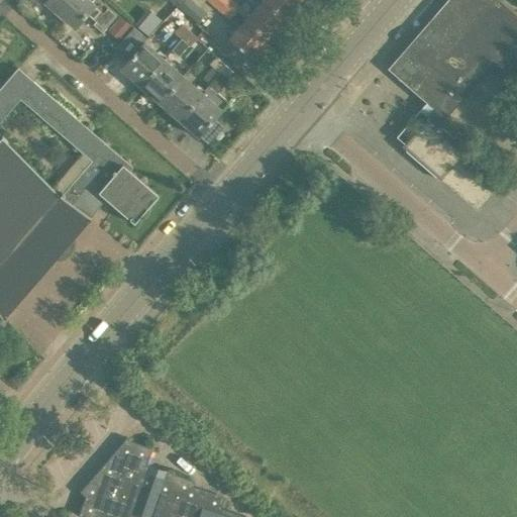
[(108,9),(103,14),(94,6),(87,0),(46,0),(44,3),(74,28),(87,14),(96,22),(94,25),(103,33),(117,17),(108,9)]
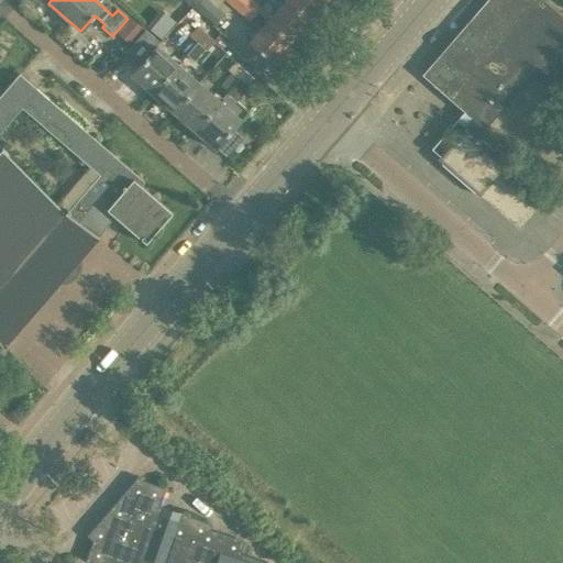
[(207,0),(200,0),(194,9),(213,25),(223,14),(207,0)]
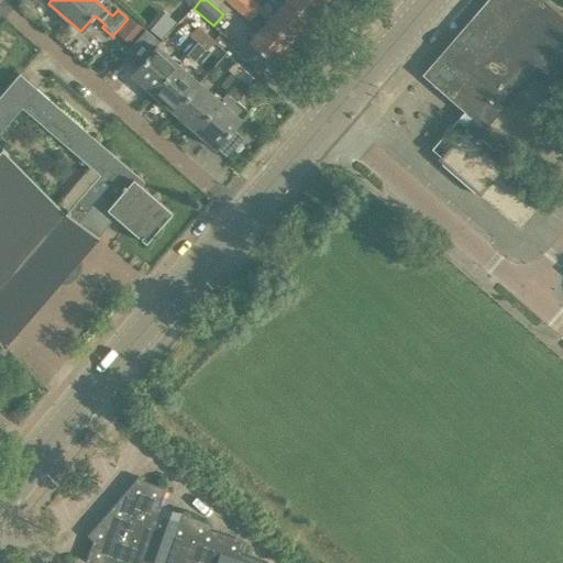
[(242,4),(245,0),(224,0),(224,1),(238,12),(243,6),(242,4)]
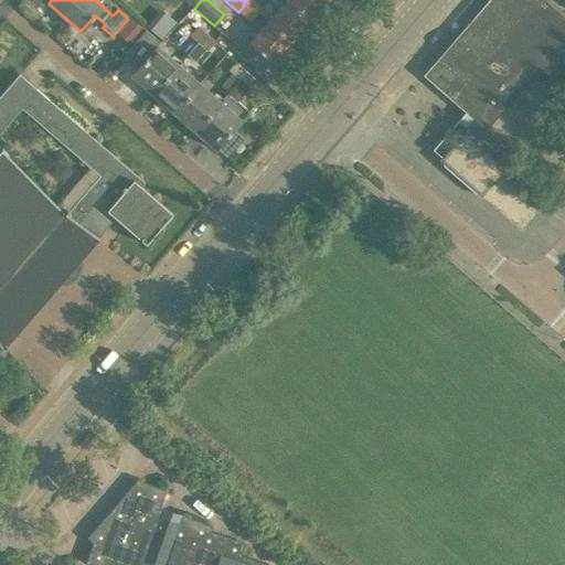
[(262,9),(249,0),(246,0),(243,4),(244,6),(238,12),(249,22),(262,9)]
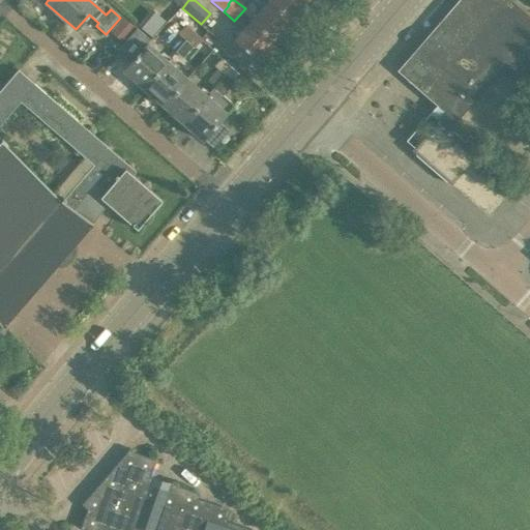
[(291,19),(269,0),(252,20),(274,39),(291,19)]
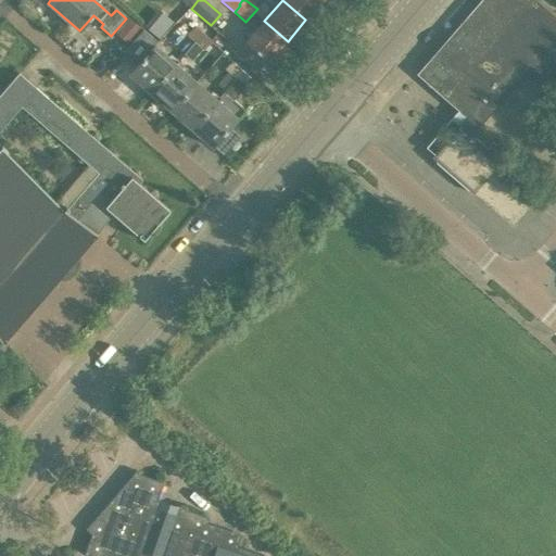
[(323,0),(282,0),(305,20),(323,0)]
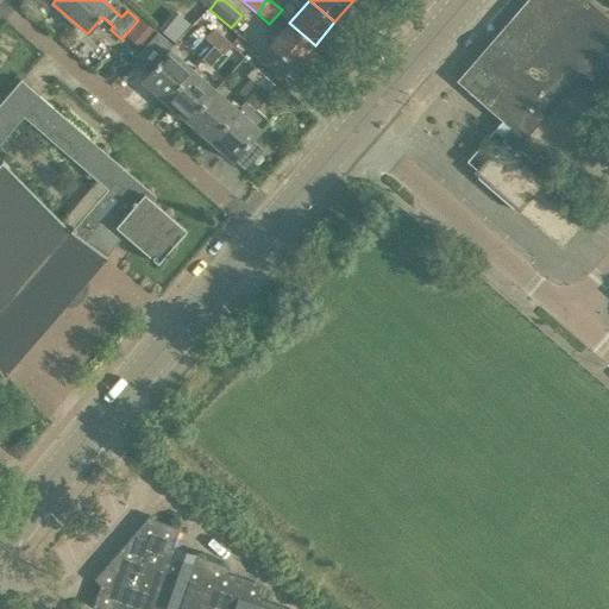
[(608,20),(585,0),(526,0),(456,81),(512,129),(472,173),(518,212),(545,182),(512,154),(581,74),(598,89),(606,95),(608,90),(608,20)]
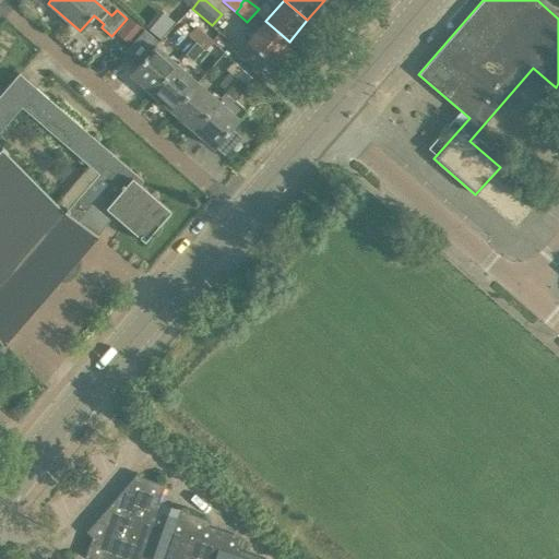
[(117,34),(128,44),(141,27),(130,19),(117,34)]
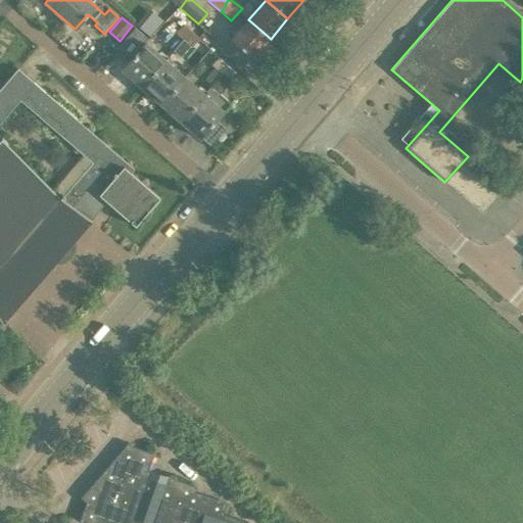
[(252,58),(271,39),(248,19),(231,40),(252,58)]
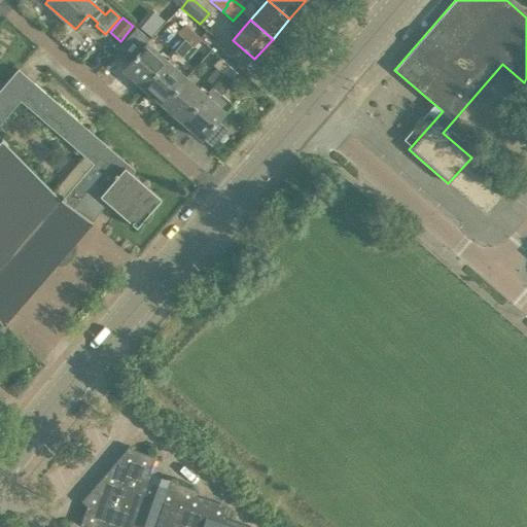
[(185,25),(178,33),(194,46),(201,38),(185,25)]
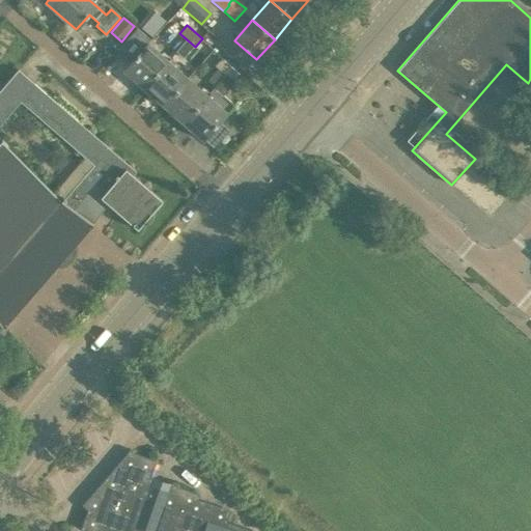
[(194,47),(187,40),(176,52),(184,58),(194,47)]
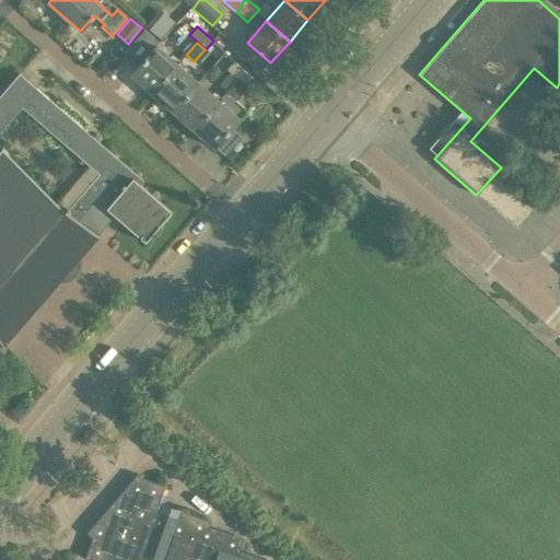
[(130,76),(151,94),(177,66),(155,47),(130,76)]
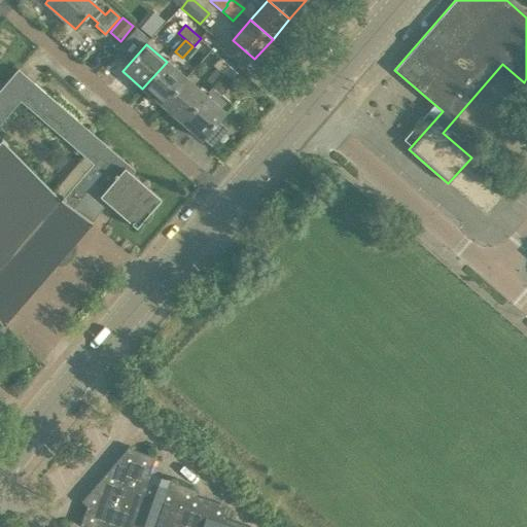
[(142,89),(162,106),(185,78),(167,62),(142,89)]
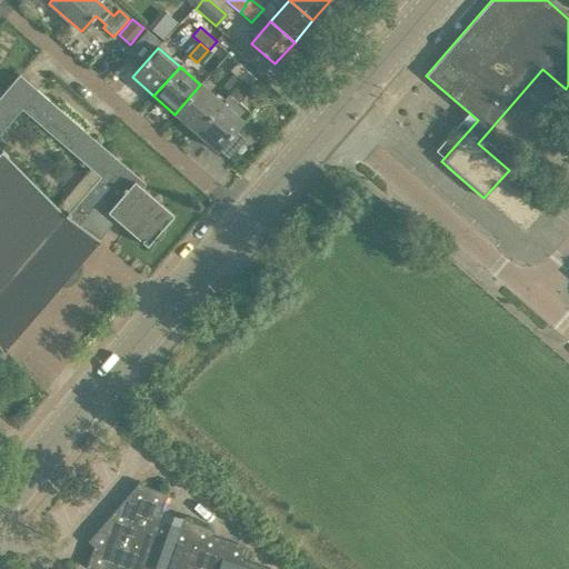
[(223,86),(231,92),(242,80),(235,73),(223,86)]
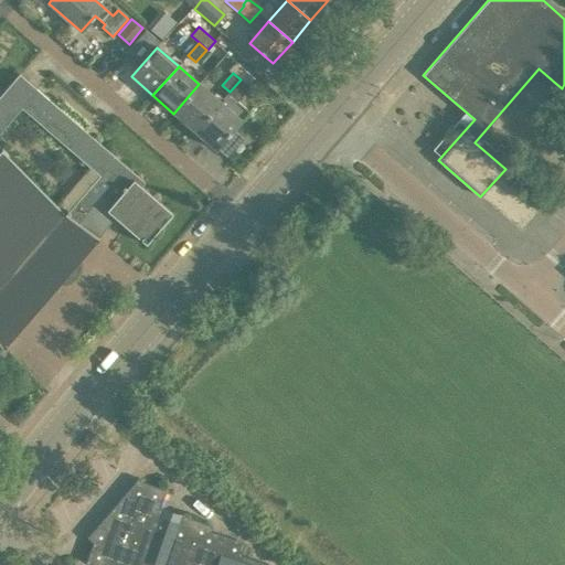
[(71,284),(75,281),(78,278),(81,273),(81,268),(81,265),(80,260),(95,242),(96,242),(99,240),(82,226),(103,203),(108,209),(106,211),(125,227),(146,245),(172,214),(141,188),(145,183),(95,140),(19,74),(0,95),(0,345),(3,349),(7,345),(6,345),(28,321),(60,284),(61,284),(66,285),(71,284)]
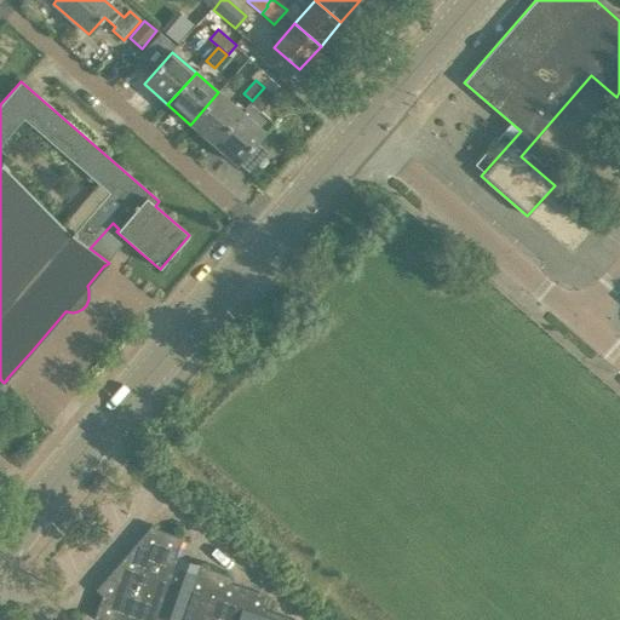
[(252,101),(241,113),(213,144),(236,165),(239,164),(250,173),(269,151),(258,142),(274,124),(260,112),(274,96),(264,87),(252,101)]
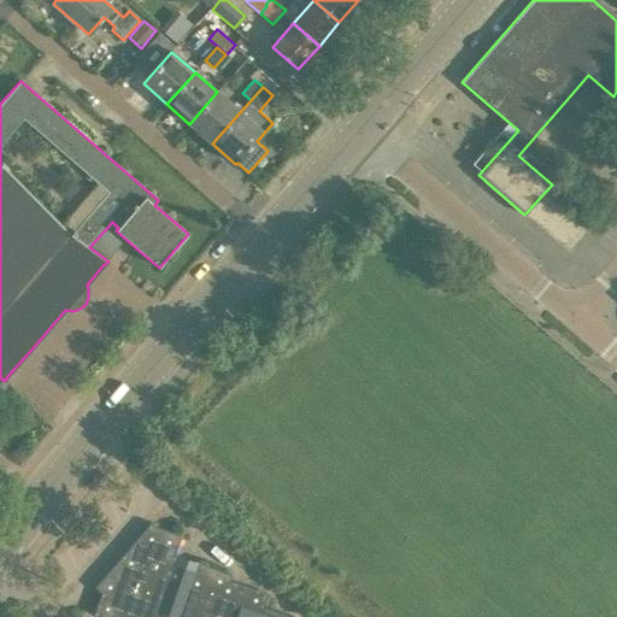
[(240,112),(217,92),(189,124),(212,144),(240,112)]
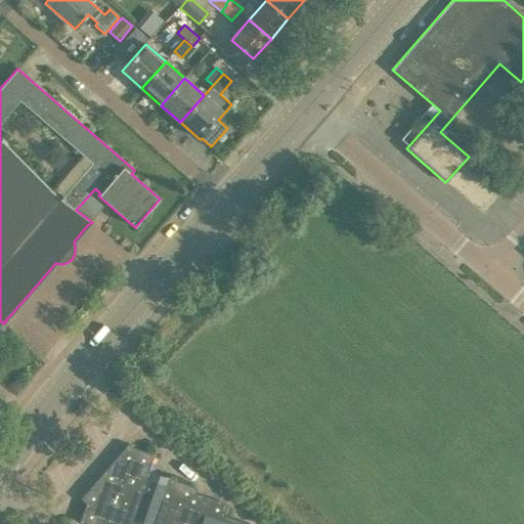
[(472,160),(450,183),(481,212),(503,187),(491,177),(472,160)]
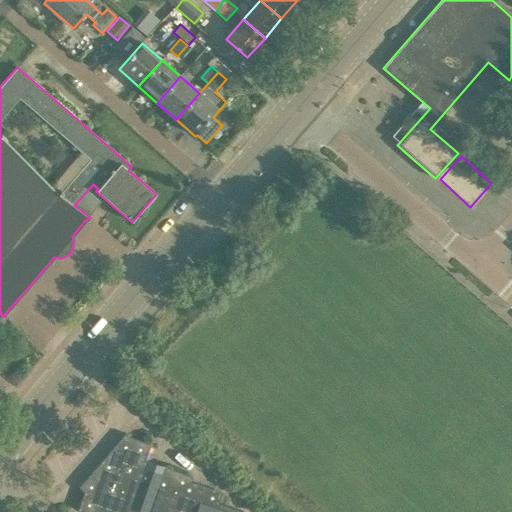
[(242,511),(210,501),(214,490),(190,481),(191,477),(144,460),(149,444),(124,435),(79,487),(84,492),(78,510),(83,511),(242,511)]
